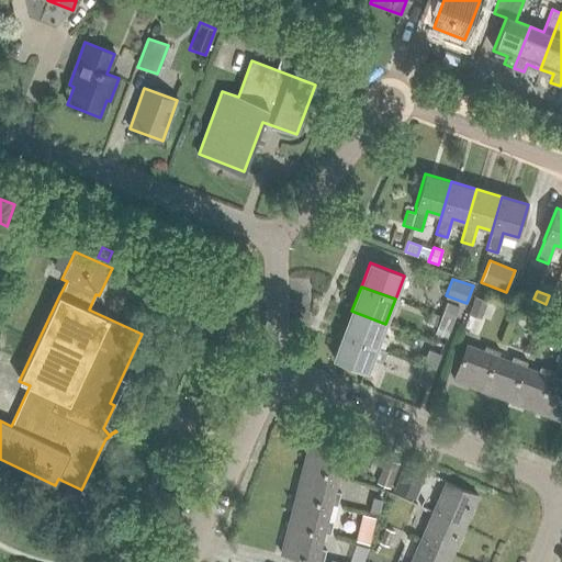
[(480,318),(486,301),(475,298),(469,314),(480,318)]
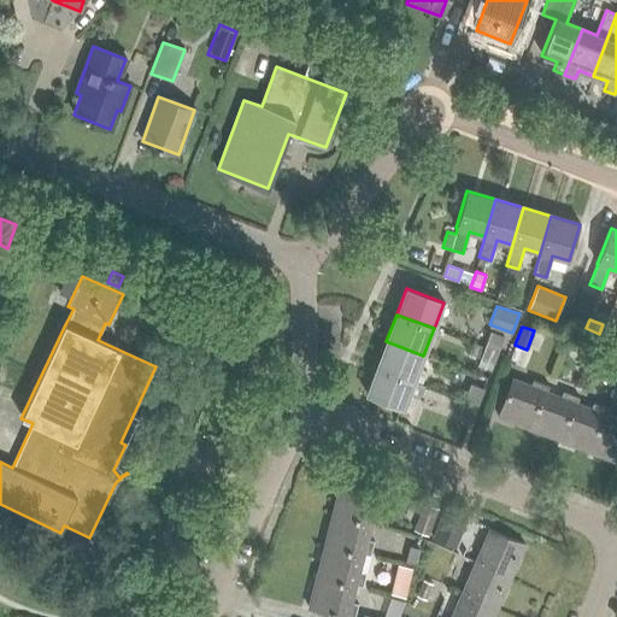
[(491,331),(485,348),(497,353),(503,336),(491,331)]
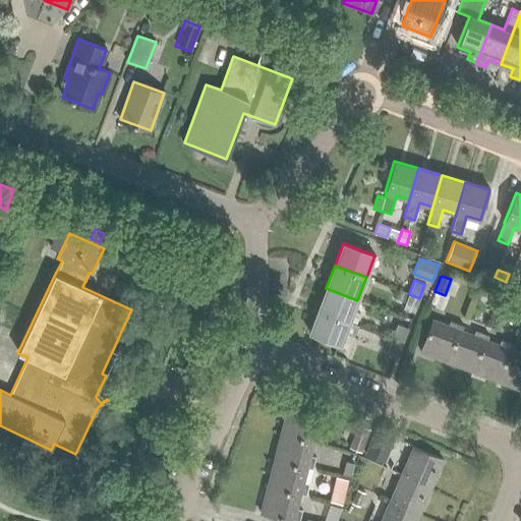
[(353,310),(357,300),(326,288),(317,310),(349,323),(353,310)]
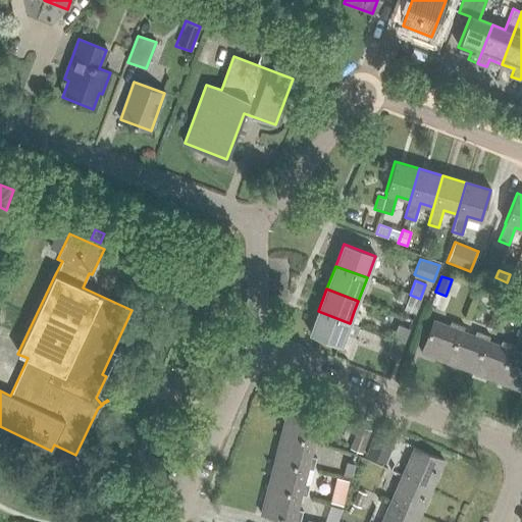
[(415,313),(420,299),(410,295),(404,309),(415,313)]
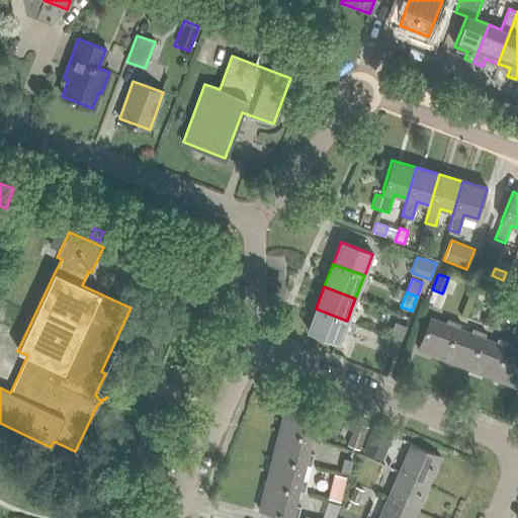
[(501,300),(512,305),(514,297),(504,294),(501,300)]
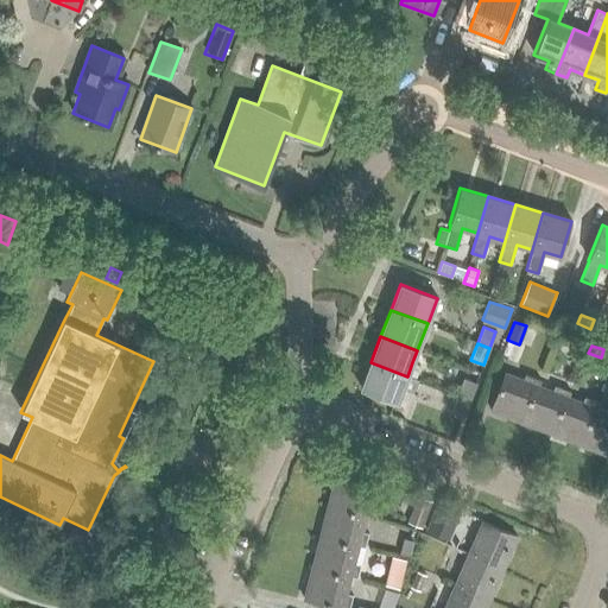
[(371,362),(361,388),(397,403),(403,390),(413,393),(418,380),(415,379),(407,377),(371,362)]
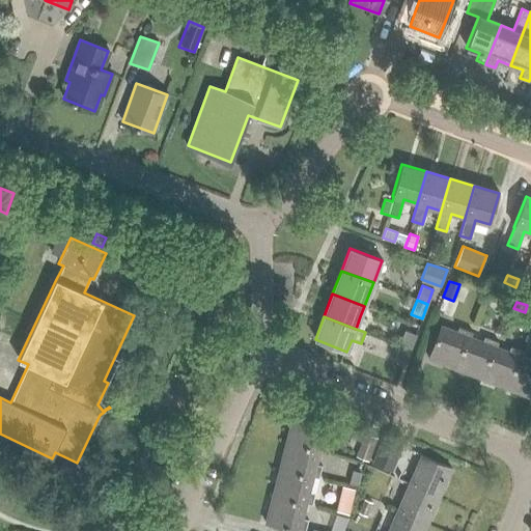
[(360,316),(356,329),(362,331),(366,319),(360,316)]
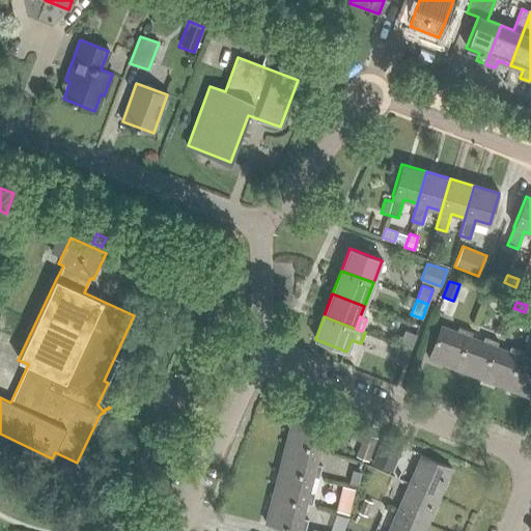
[(428,359),(456,369),(470,337),(472,332),(458,327),(456,331),(441,326),(428,359)]
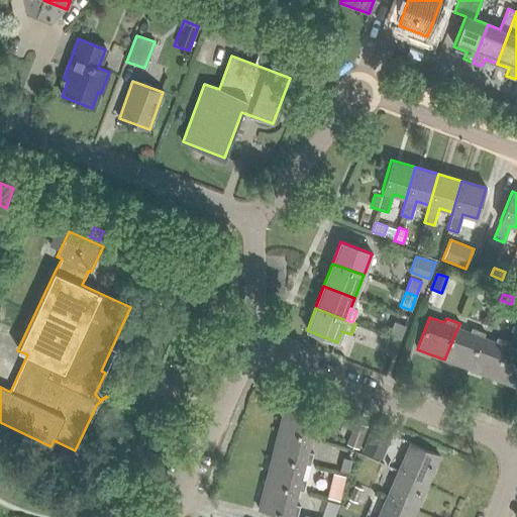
[(394,321),(389,335),(400,340),(406,326),(394,321)]
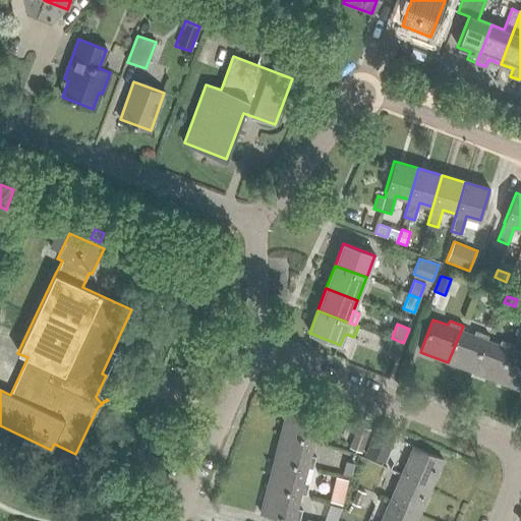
[(474,372),(486,340),(488,336),(475,331),(473,335),(461,331),(448,362),(474,372)]
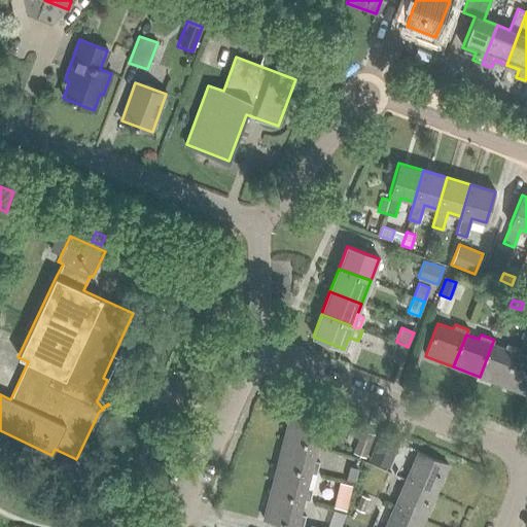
[(402,361),(408,347),(396,342),(390,356),(402,361)]
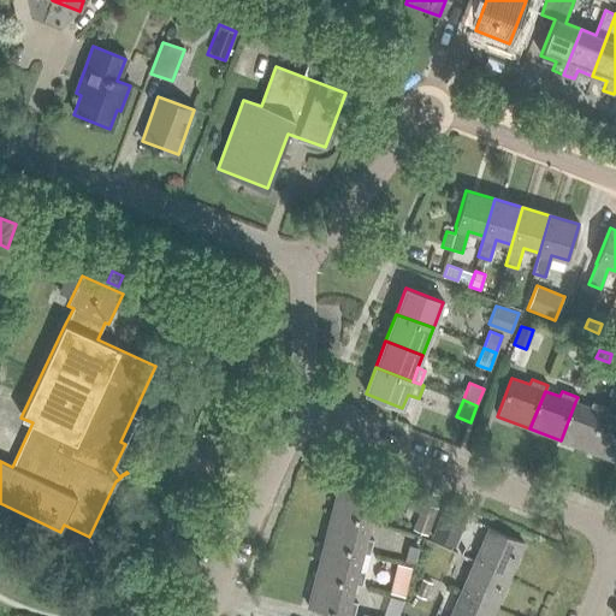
[(561,440),(591,452),(605,414),(608,408),(592,402),(590,408),(575,402),(561,440)]
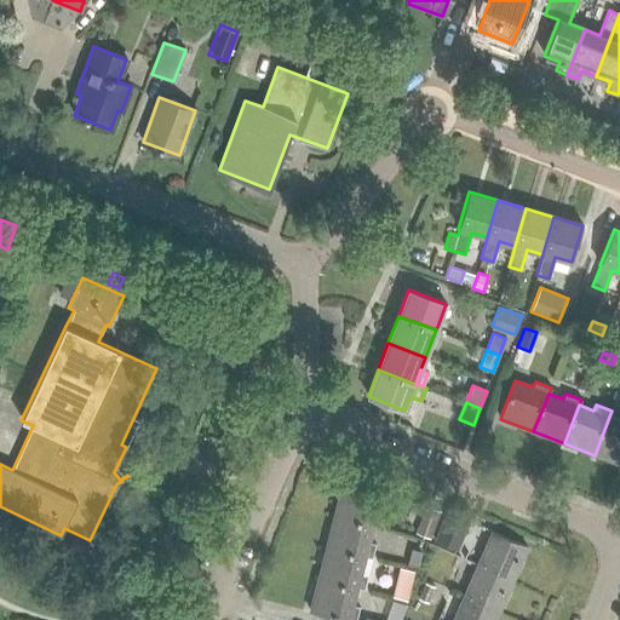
[(619,464),(619,420),(609,417),(595,455),(619,464)]
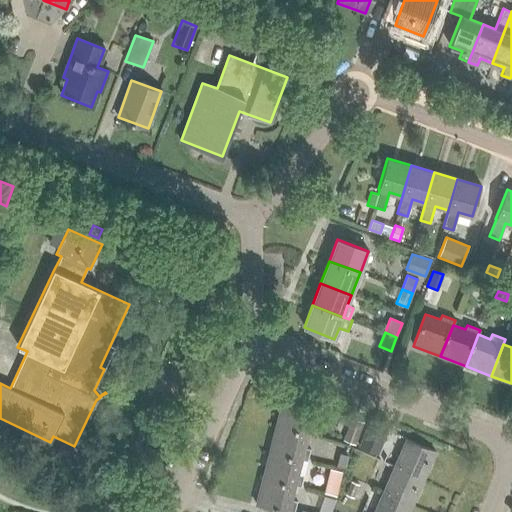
[(282,399),(275,426),(308,434),(313,435),(316,424),(311,422),(315,407),(282,399)]
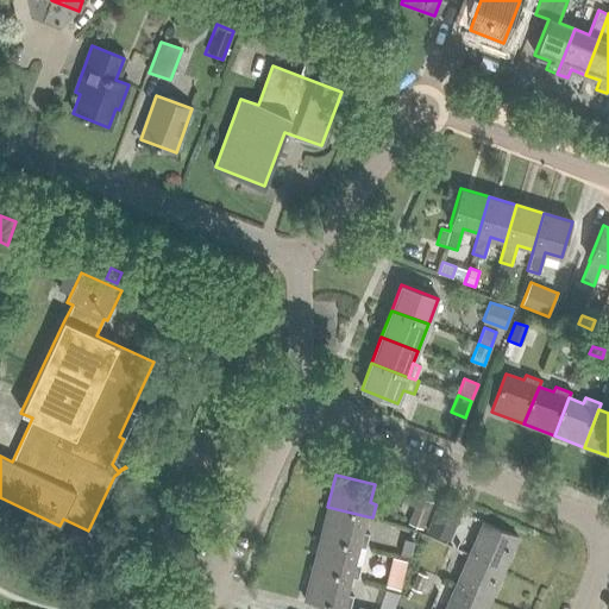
[(422,528),(432,502),(418,496),(408,523),(422,528)]
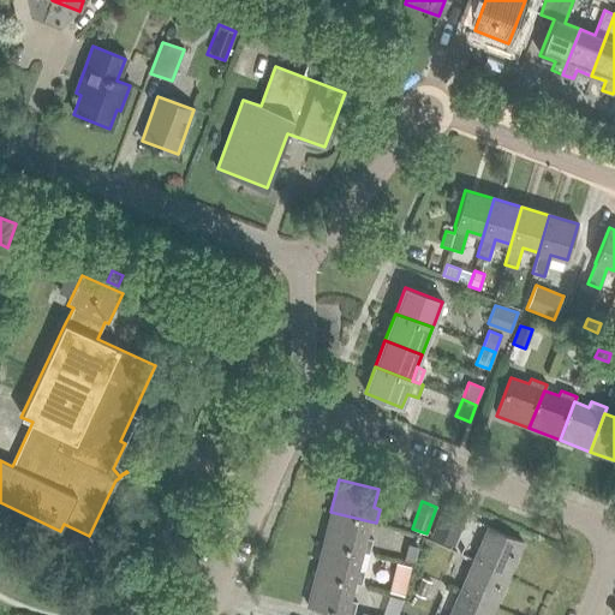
[(372,541),(366,538),(370,521),(330,512),(323,542),(363,553),(369,554),(372,541)]
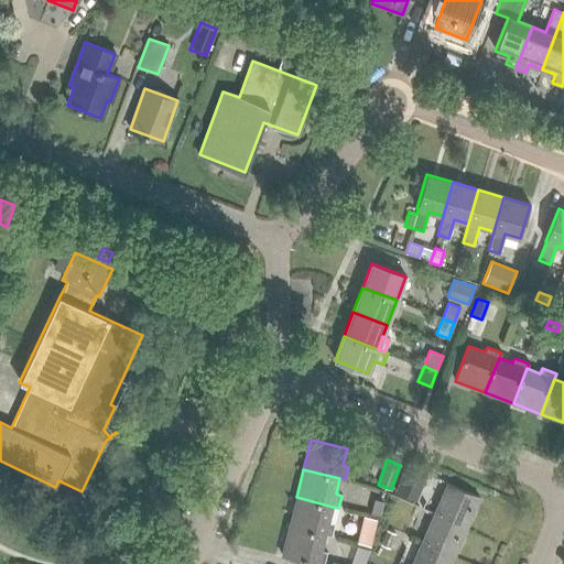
[(402,476),(394,492),(414,501),(422,485),(402,476)]
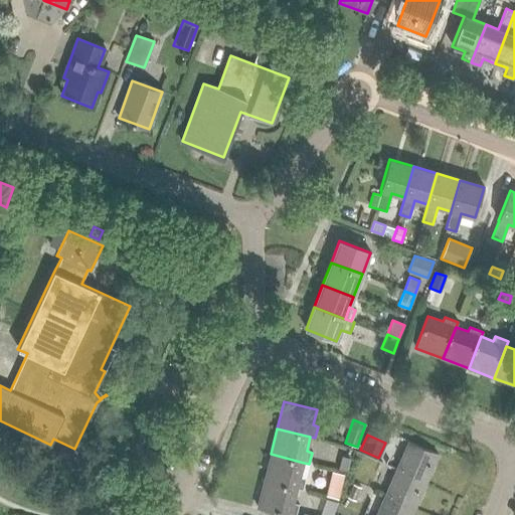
[(408,442),(396,469),(425,481),(438,455),(408,442)]
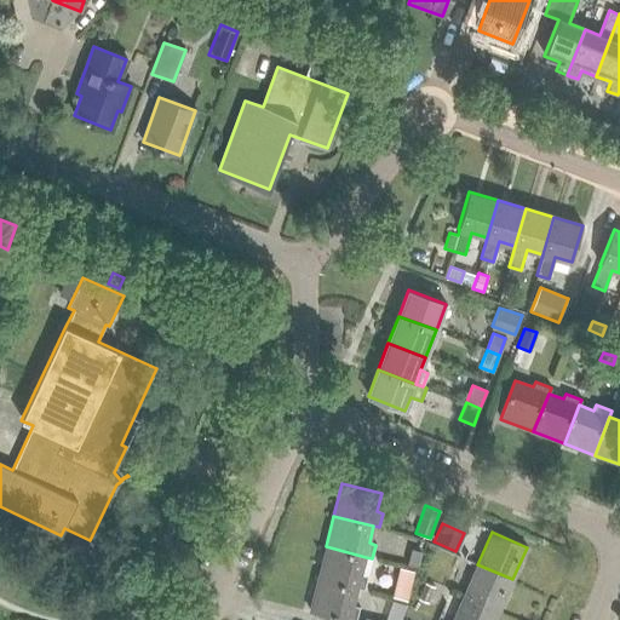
[(361,574),(366,557),(326,546),(317,579),(357,589),(363,590),(367,577),(361,574)]
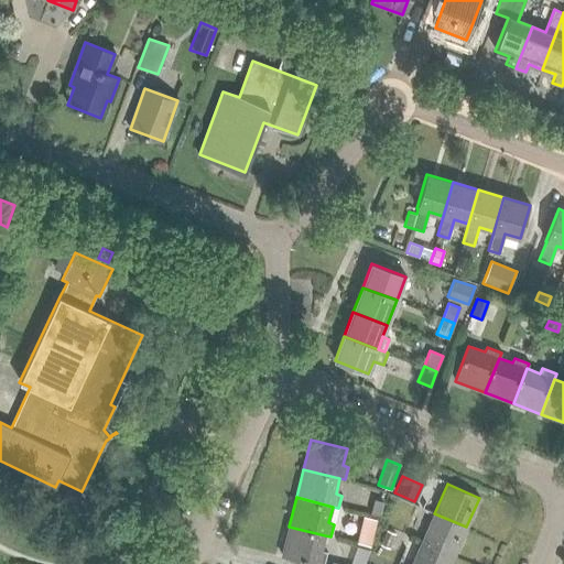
[(373,500),(370,513),(380,516),(382,502),(373,500)]
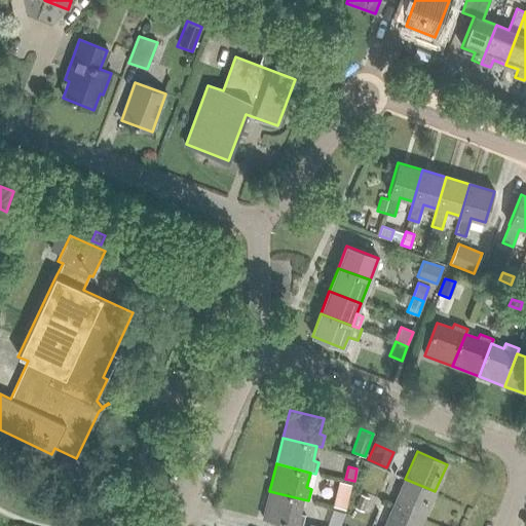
[(405,479),(392,505),(422,520),(435,491),(405,479)]
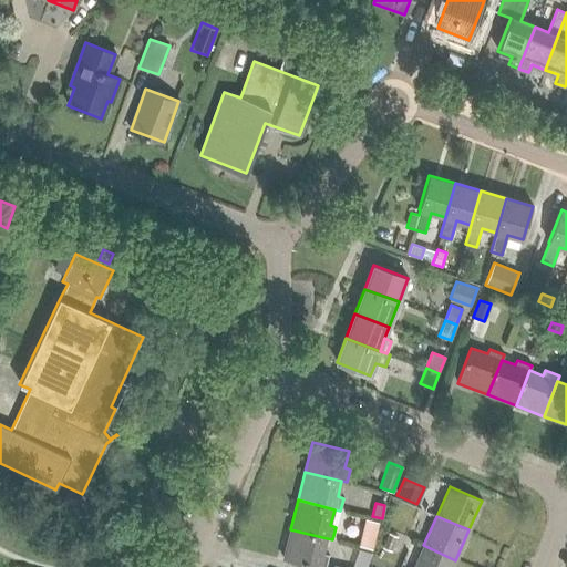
[(362,527),(359,546),(372,549),(377,531),(362,527)]
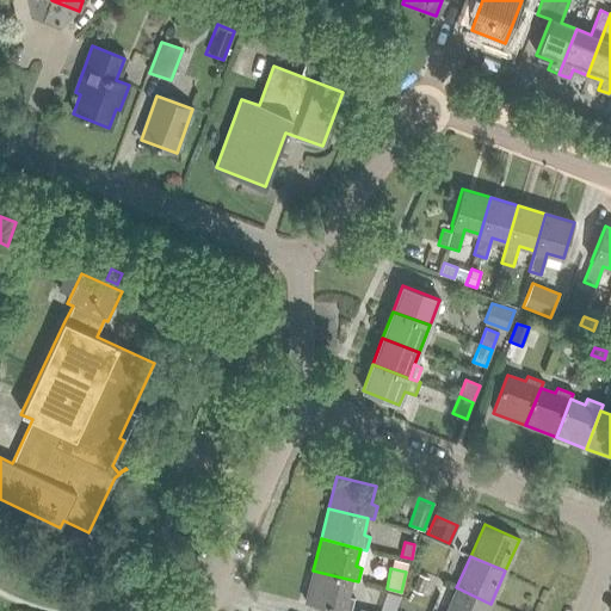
[(347,597),(352,580),(313,571),(304,602),(341,610),(350,610),(355,599),(347,597)]
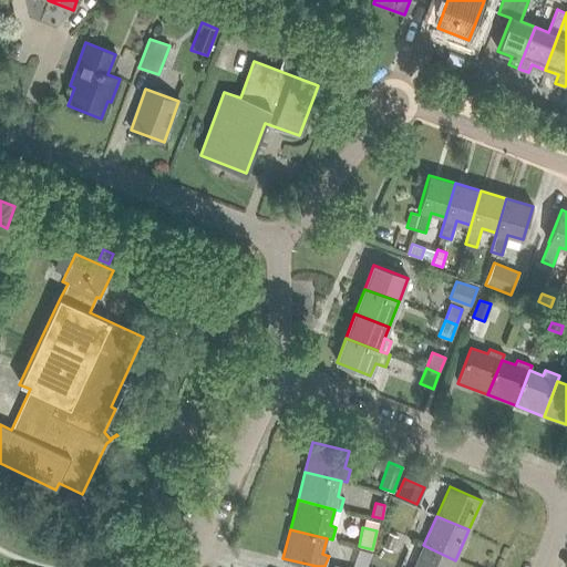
[(388,533),(382,547),(391,552),(397,536),(388,533)]
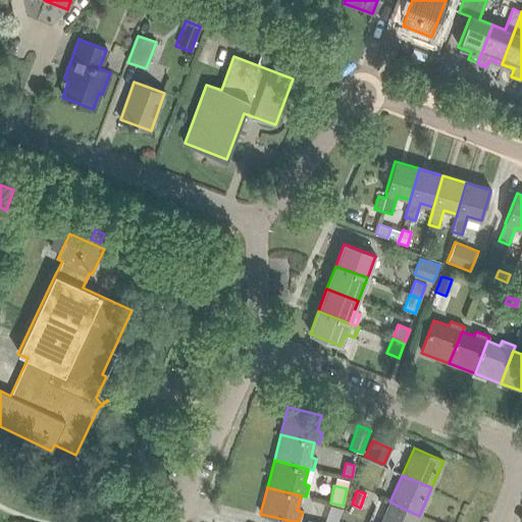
[(389,502),(380,521),(416,521),(419,516),(389,502)]
